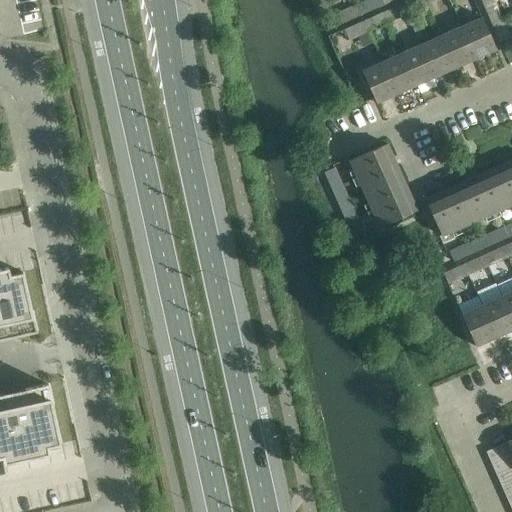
[(362,14),(375,8),(370,0),(364,0),(357,3),(362,14)]
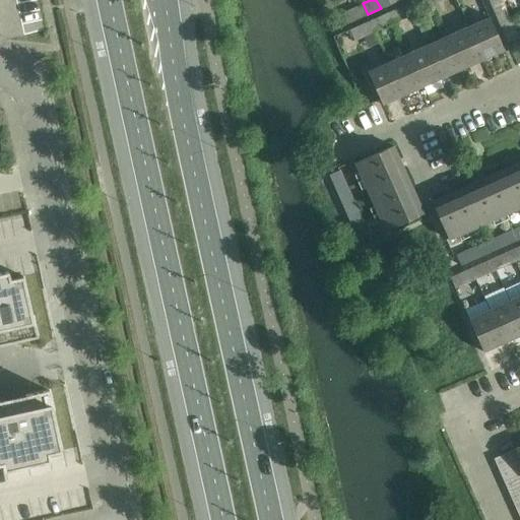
[(424,0),(414,0),(410,2),(414,13),(428,7),(424,0)]
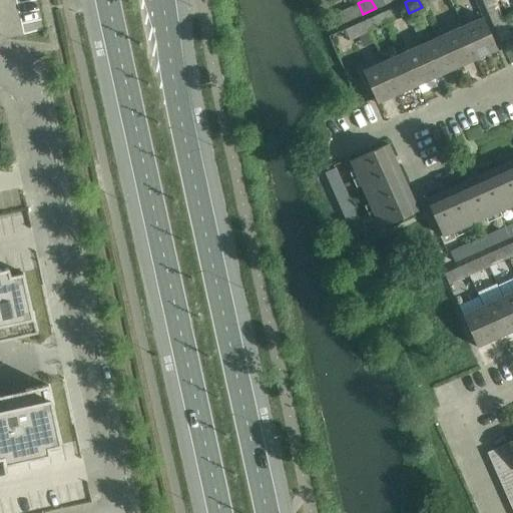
[(396,19),(409,13),(405,2),(391,8),(396,19)]
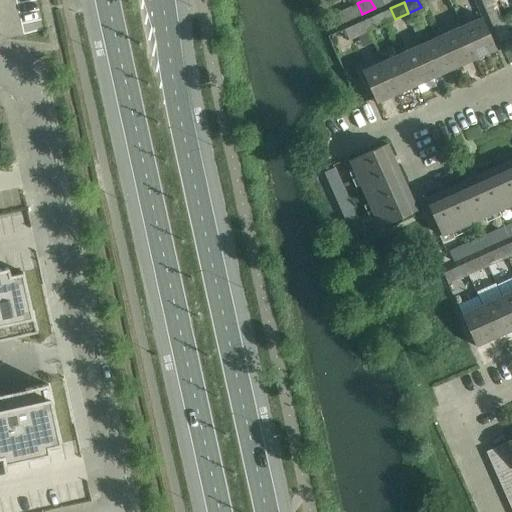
[(349,20),(362,14),(357,3),(344,9),(349,20)]
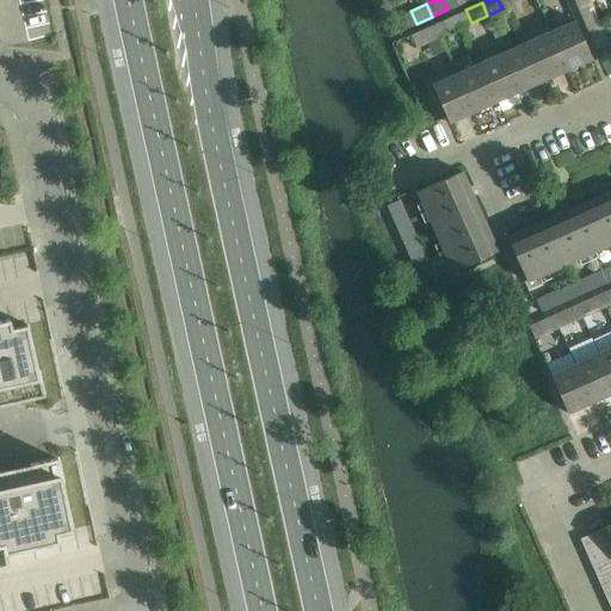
[(579,11),(586,26),(598,20),(591,5),(579,11)]
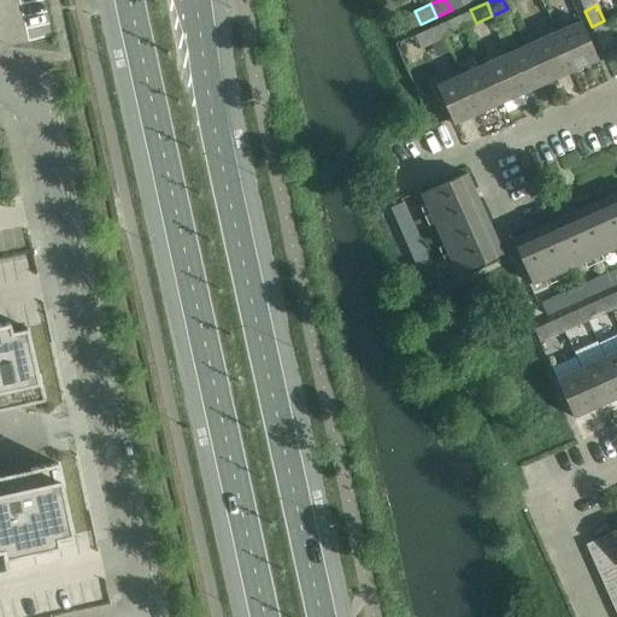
[(453,17),(439,24),(445,36),(459,30),(453,17)]
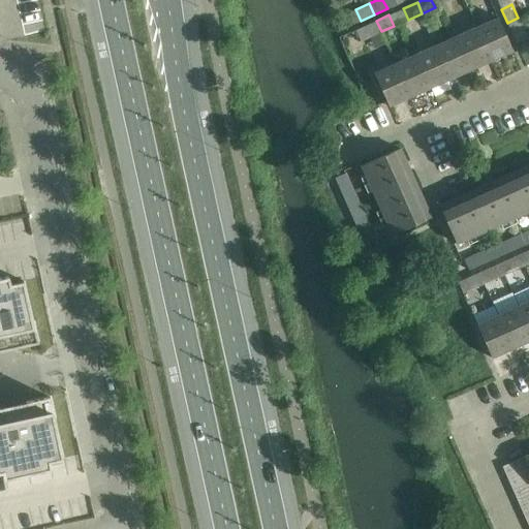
[(498,17),(477,27),(492,60),(512,51),(498,17)]
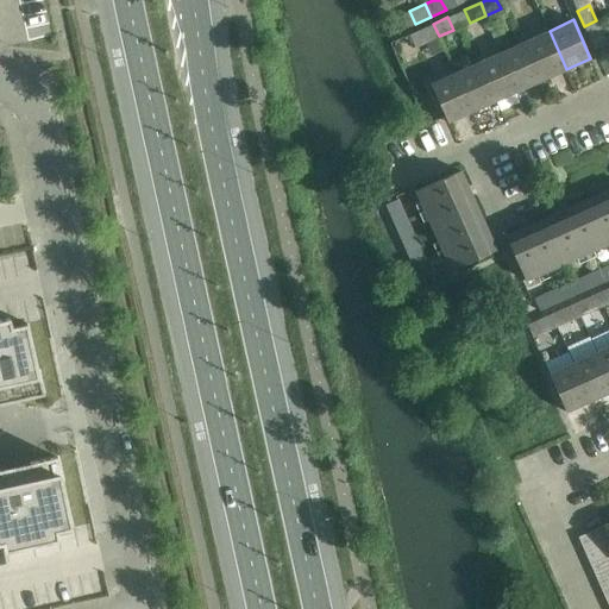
[(584,26),(590,42),(603,36),(596,20),(584,26)]
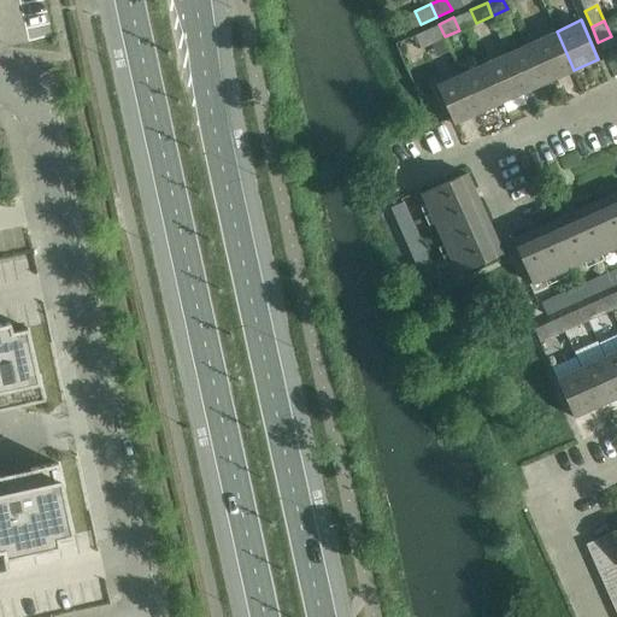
[(429,43),(445,36),(439,24),(423,31),(429,43)]
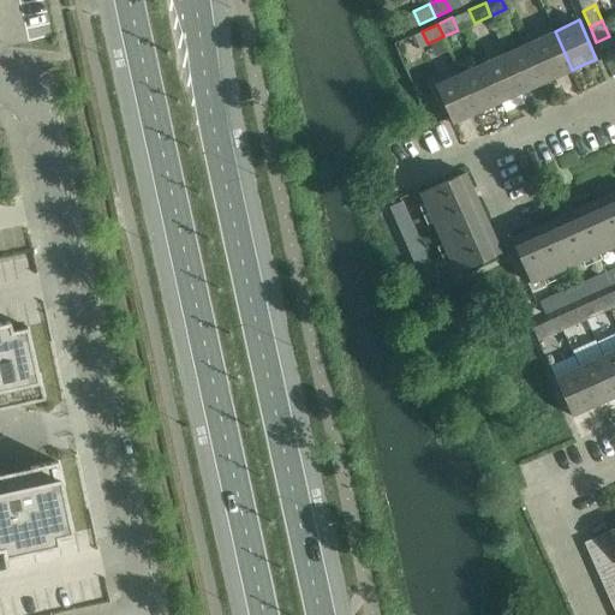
[(572,70),(555,31),(531,41),(548,81),(572,70)]
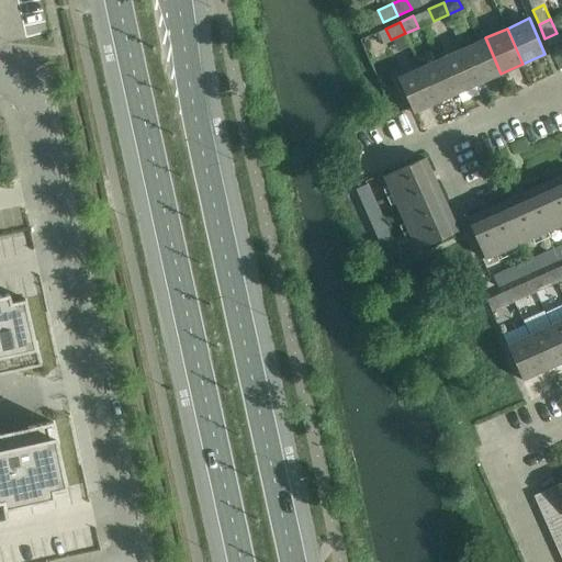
[(485,37),(463,47),(480,83),(501,74),(485,37)]
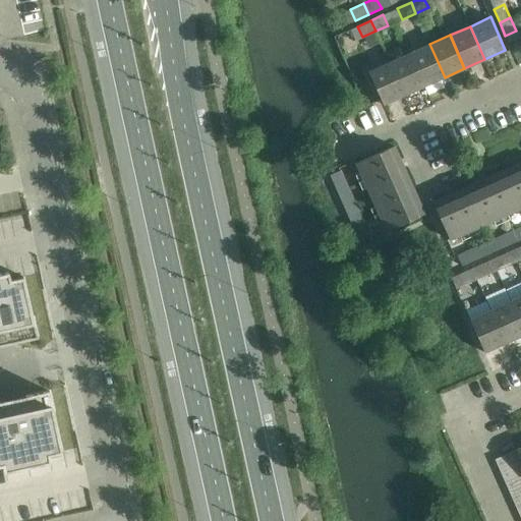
[(445,77),(429,44),(409,53),(424,85),(445,77)]
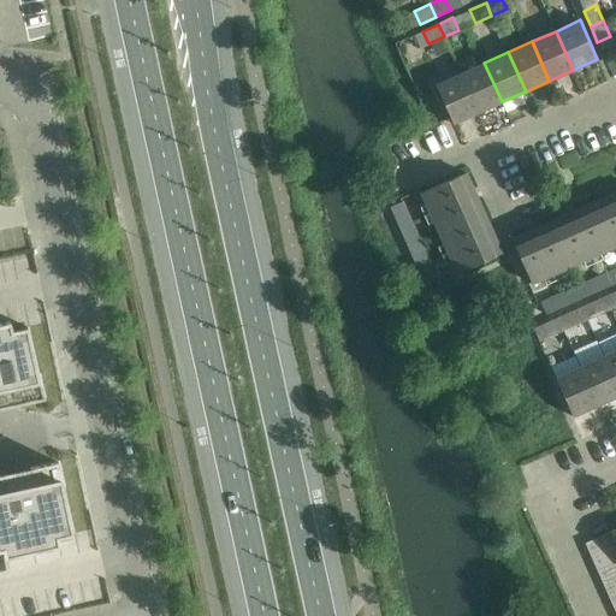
[(484,63),(461,73),(478,112),(502,101),(484,63)]
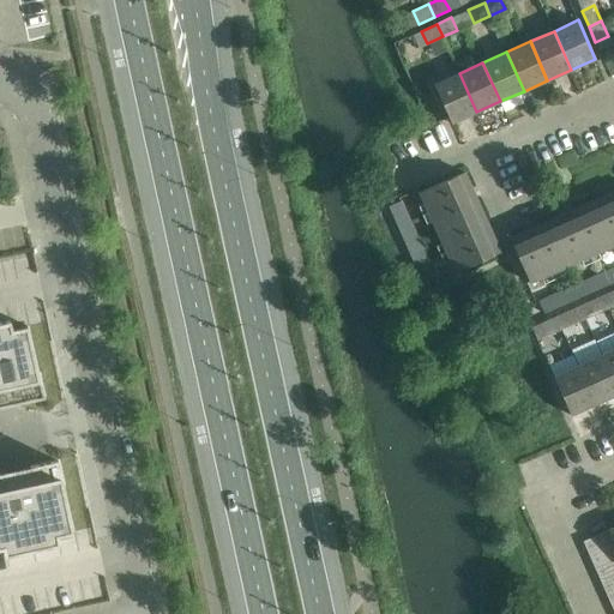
[(434,84),(450,118),(452,122),(476,112),(459,73),(434,84)]
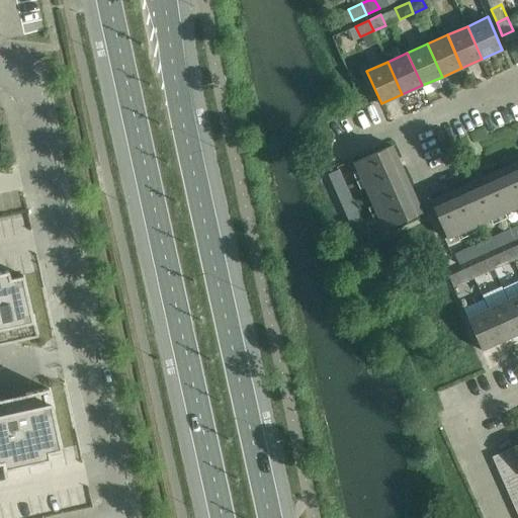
[(354,161),(361,178),(399,162),(391,145),(354,161)]
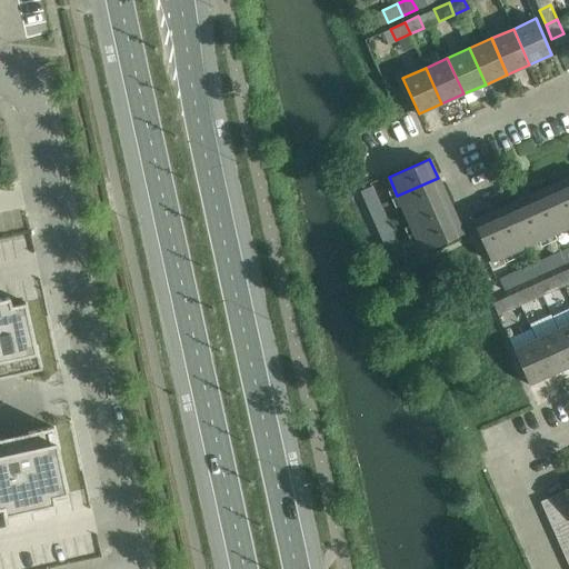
[(446,196),(438,178),(397,196),(406,215),(446,196)]
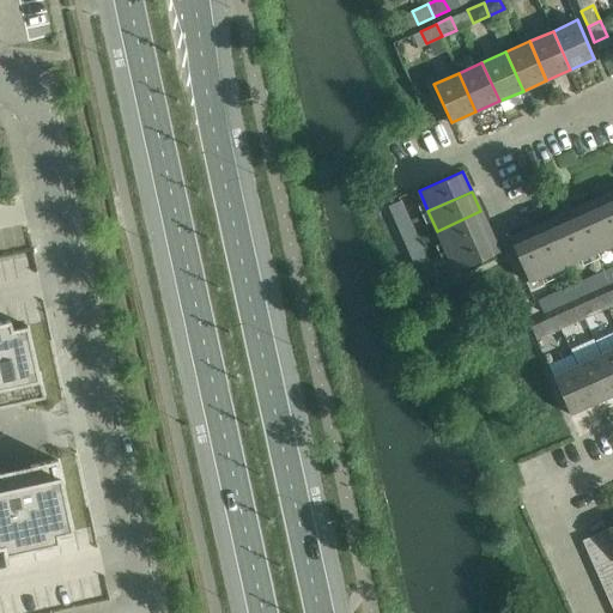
[(608,246),(612,243),(612,204),(608,193),(588,202),(608,246)]
